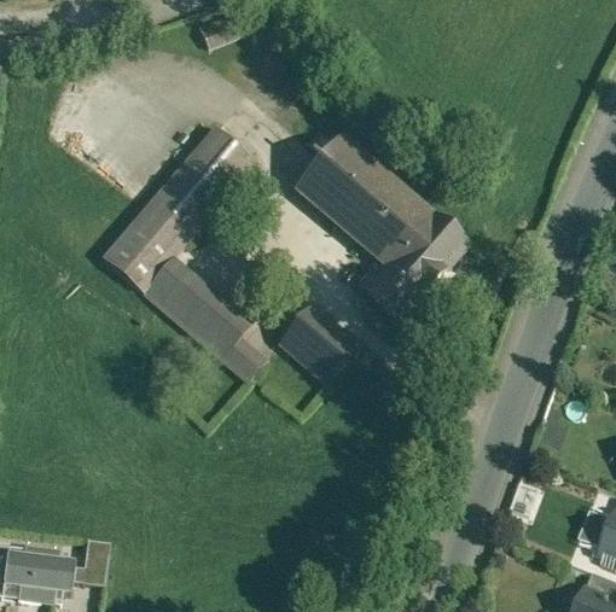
[(234,11),(198,25),(207,46),(243,31),(234,11)]
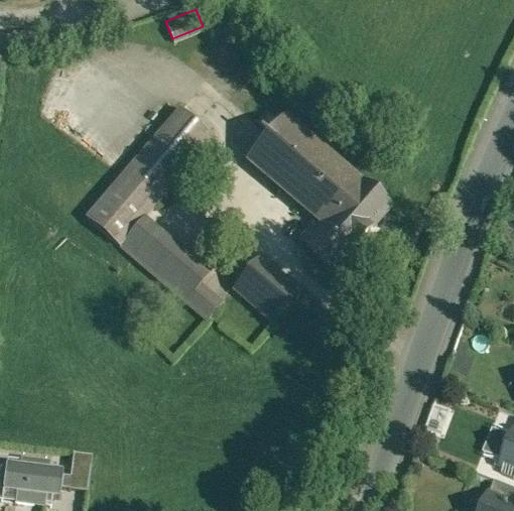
[(178,107),(86,215),(118,243),(211,135),(178,107)]
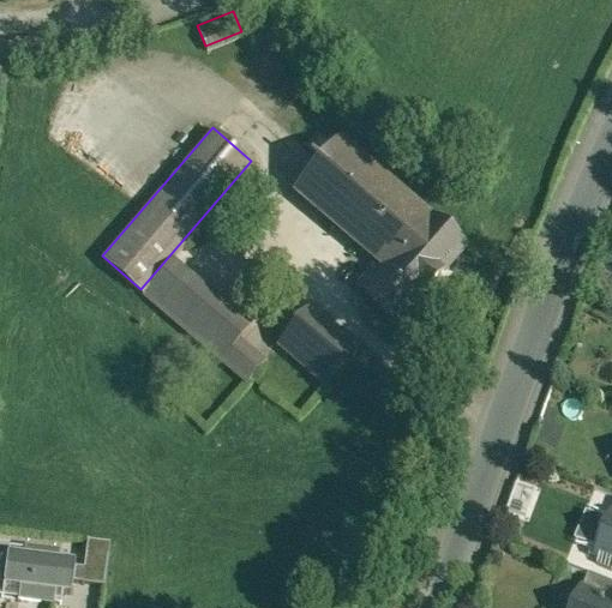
[(462,245),(336,137),(293,187),(377,260),(357,284),(397,320),(462,245)]
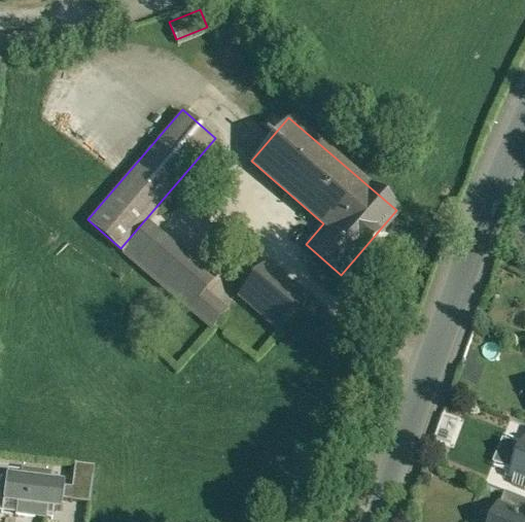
[(203,288),(149,242),(135,261),(187,306),(203,288)]
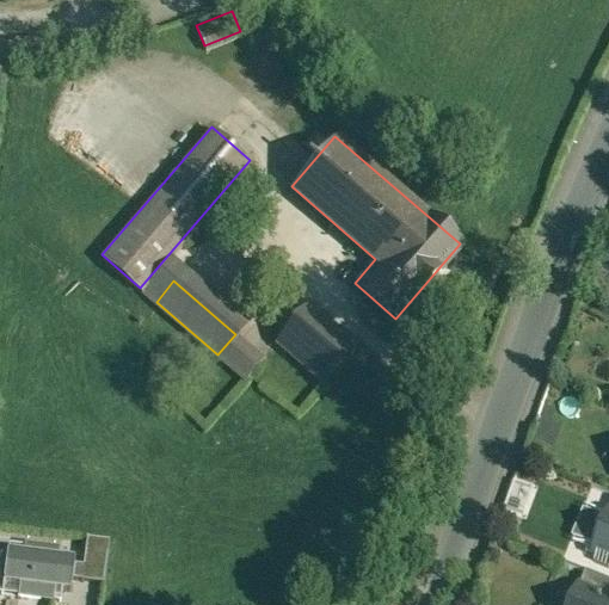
[(354,343),(306,302),(275,338),(323,380),(354,343)]
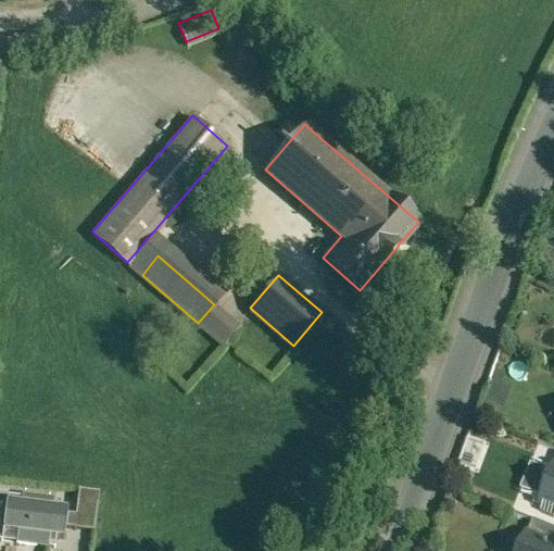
[(466,462),(477,464),(485,438),(467,433),(463,447),(470,449),(466,462)]
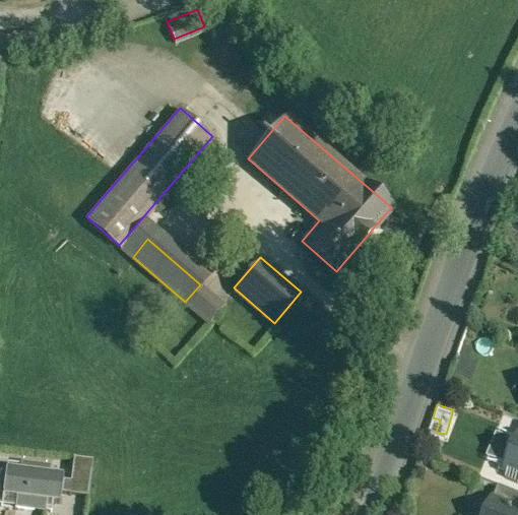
[(517,433),(504,465),(507,466),(504,473),(517,479),(517,475),(517,433)]
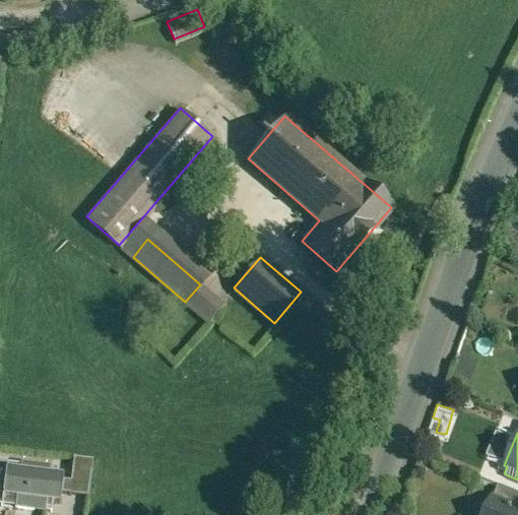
[(90,456),(72,454),(67,491),(86,493),(90,456)]
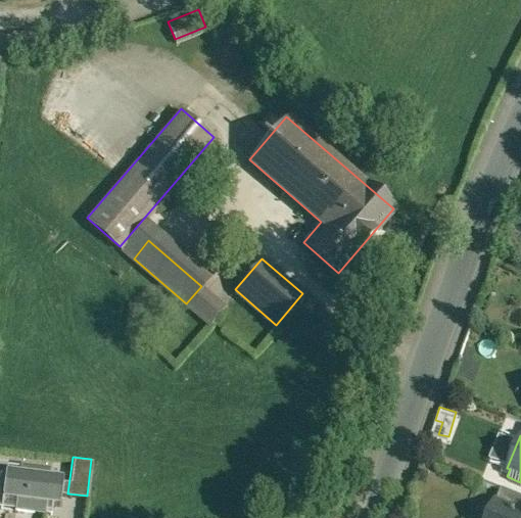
[(49,467),(19,463),(17,472),(4,470),(0,495),(14,497),(13,506),(44,509),(45,500),(58,502),(61,478),(48,476),(49,467)]
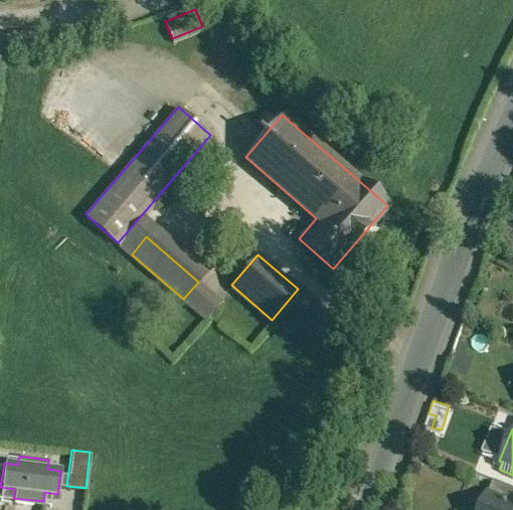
[(512,485),(492,477),(486,492),(512,502),(512,485)]
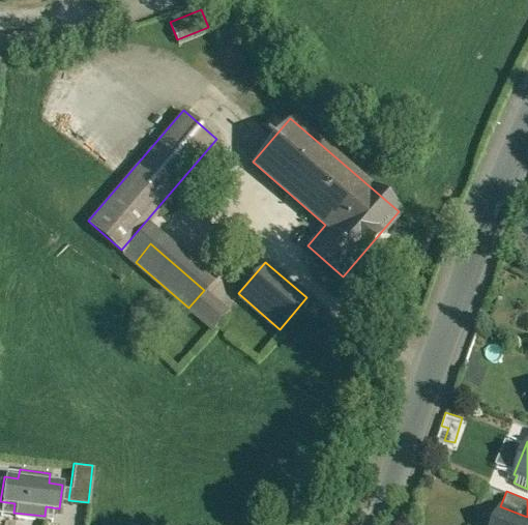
[(527,524),(527,517),(500,506),(493,524),(527,524)]
